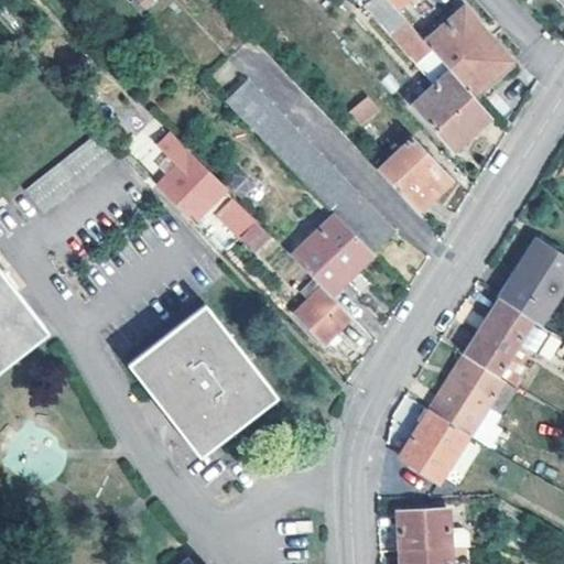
[(400,9),(391,0),(369,0),(368,1),(420,61),(434,49),(424,38),(400,9)]
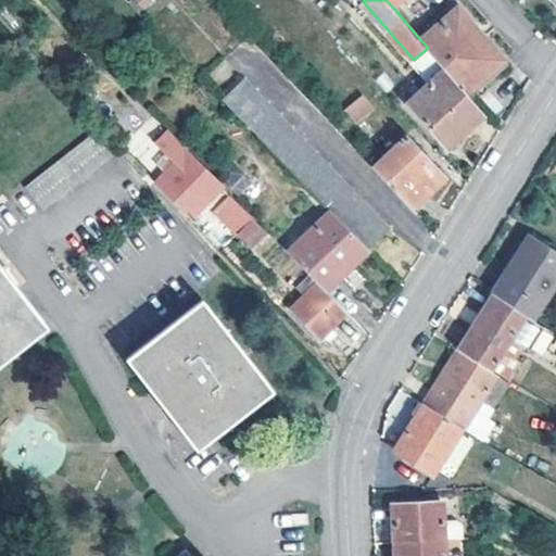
[(418,37),(428,48),(445,67),(468,92),(506,59),(457,2),(426,30),(418,37)]
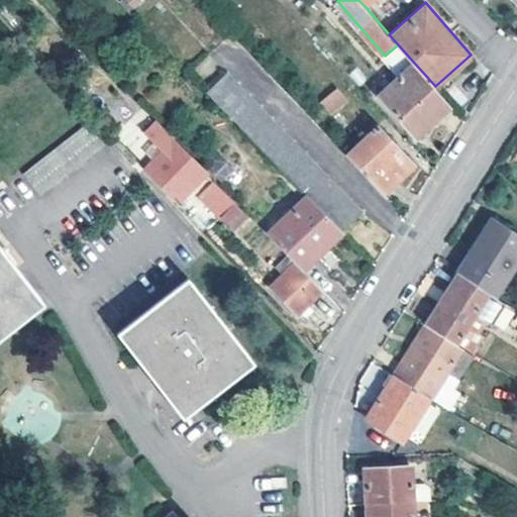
[(435,86),(414,63),(381,93),(417,135),(451,105),(435,86)]
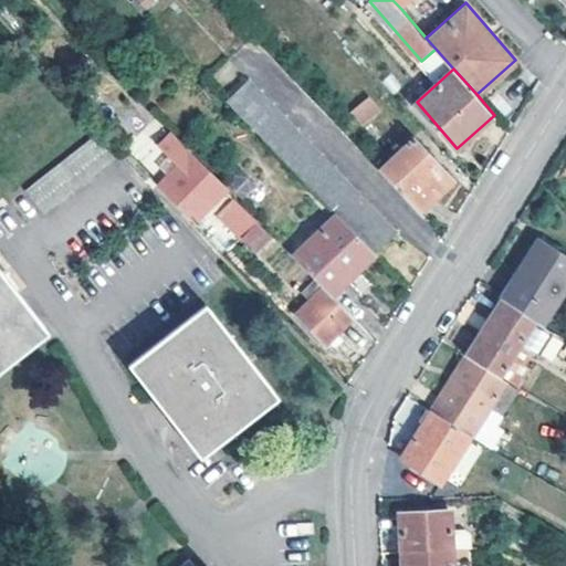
[(227,100),(336,215),(375,254),(397,232),(248,80),(227,100)]
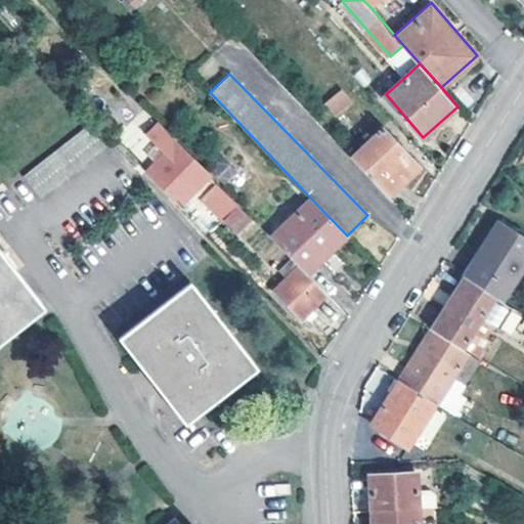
[(342,88),(323,103),(335,118),(354,103),(342,88)]
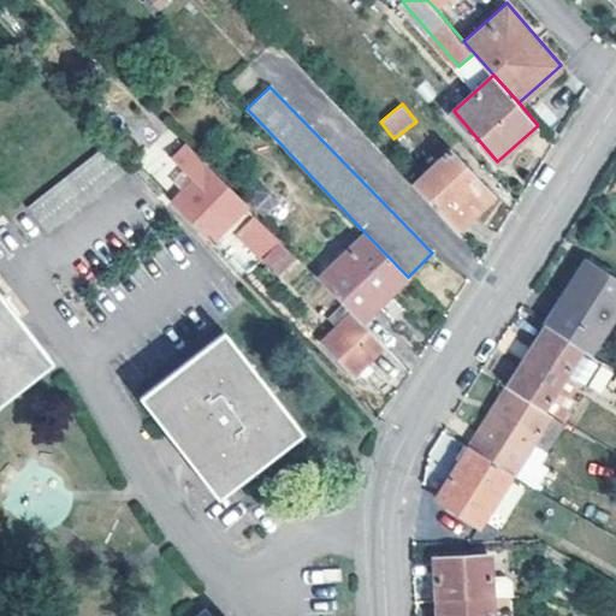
[(130,165),(111,141),(21,213),(40,237),(130,165)]
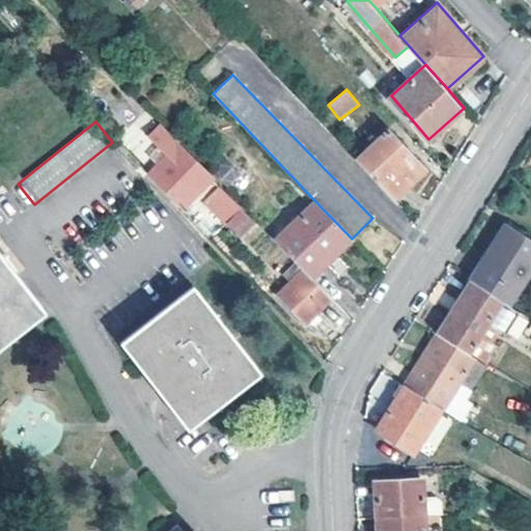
[(213,174),(162,122),(149,135),(161,147),(155,152),(162,160),(149,171),(170,194),(192,173),(199,182),(195,187),(217,208),(232,194),(227,189),(213,174)]
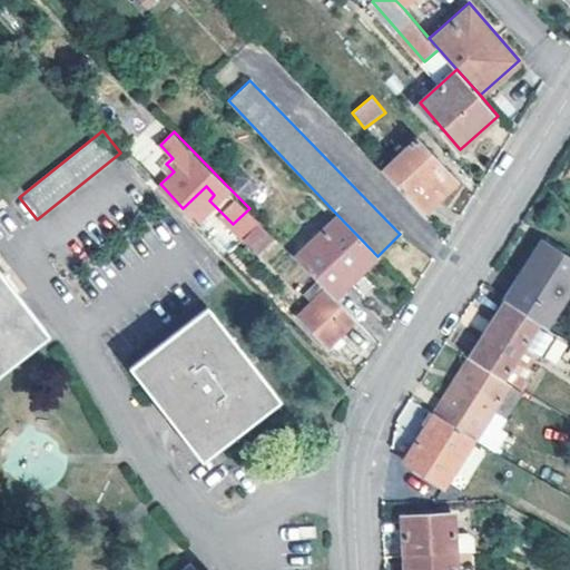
[(418,138),(382,169),(423,213),(458,180),(418,138)]
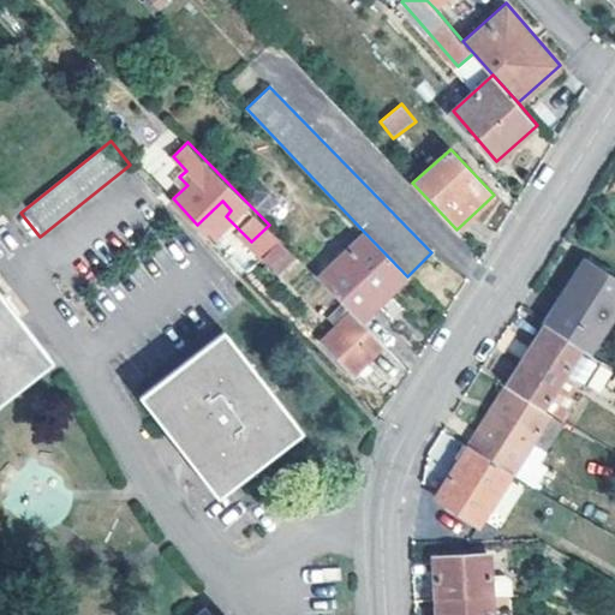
[(262,187),(246,202),(263,219),(279,204),(262,187)]
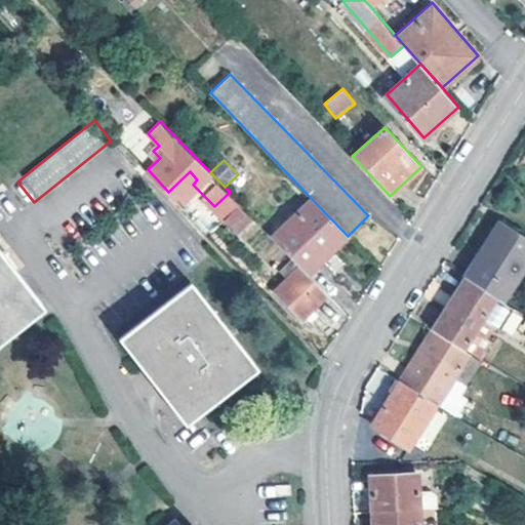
[(214,206),(226,218),(240,203),(230,192),(214,206)]
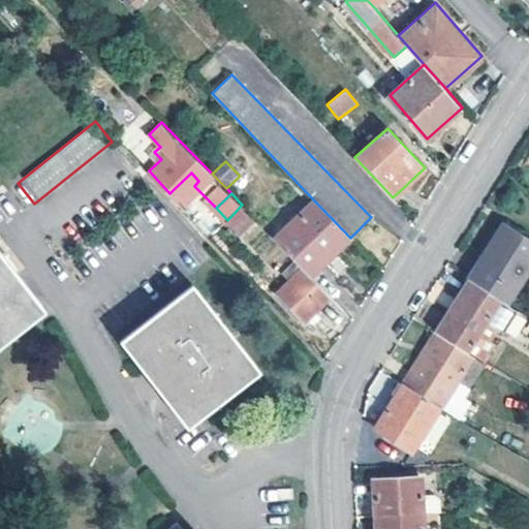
[(304,269),(311,276),(350,238),(314,200),(275,239),(304,269)]
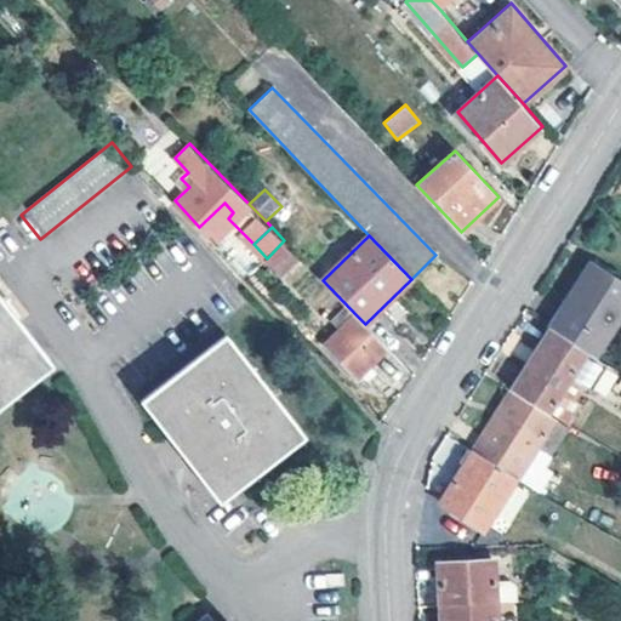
[(284,240),(267,258),(284,275),(301,258),(284,240)]
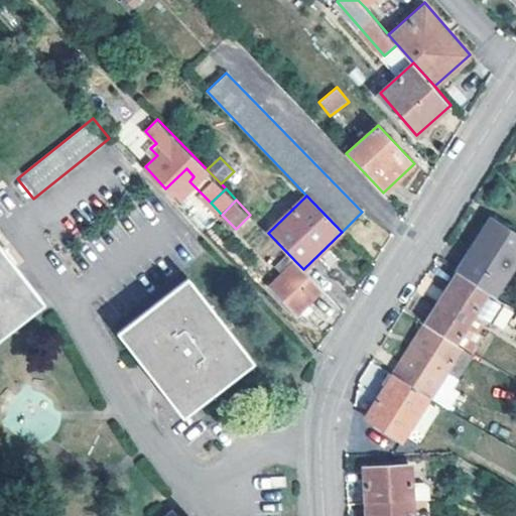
[(515,233),(491,218),(457,272),(489,292),(494,294),(515,259),(515,233)]
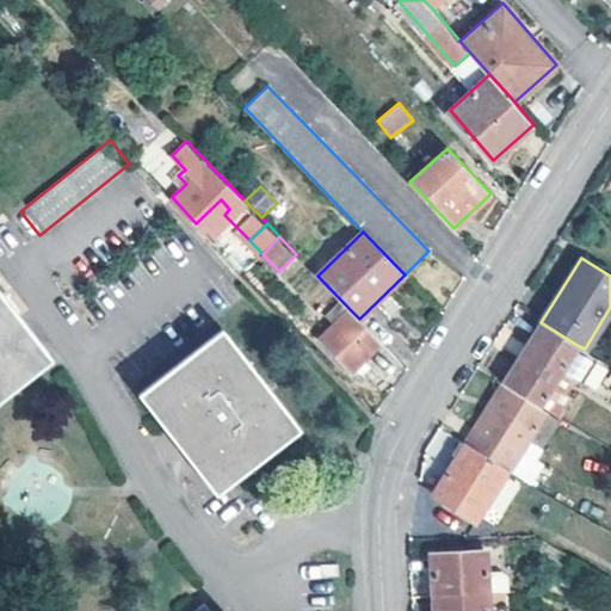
[(0,397),(53,357),(0,289),(0,397)]
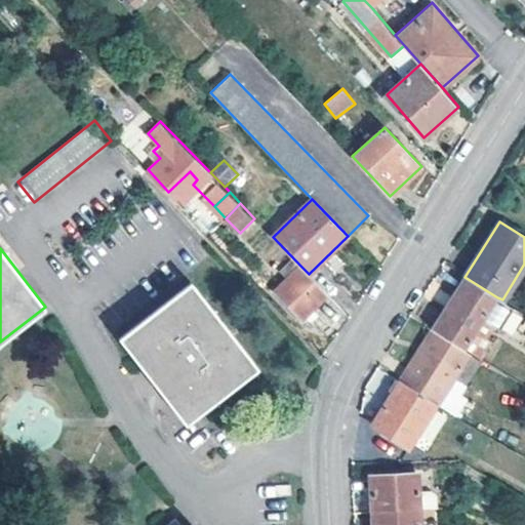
[(309,274),(301,267),(276,292),(301,319),(307,314),(312,320),(321,311),(316,306),(327,294),(309,274)]
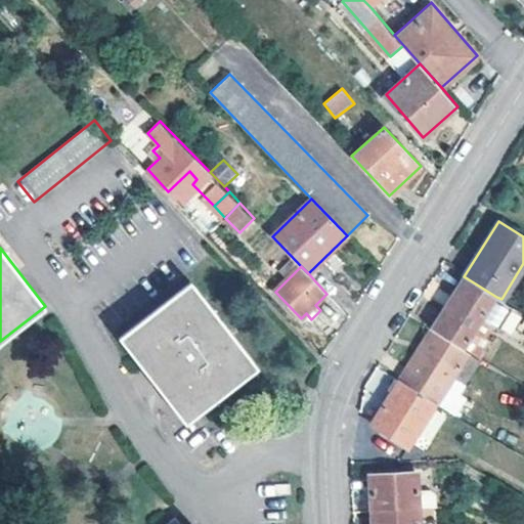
[(437,331),(465,348),(496,297),(464,276),(432,328),(437,331)]
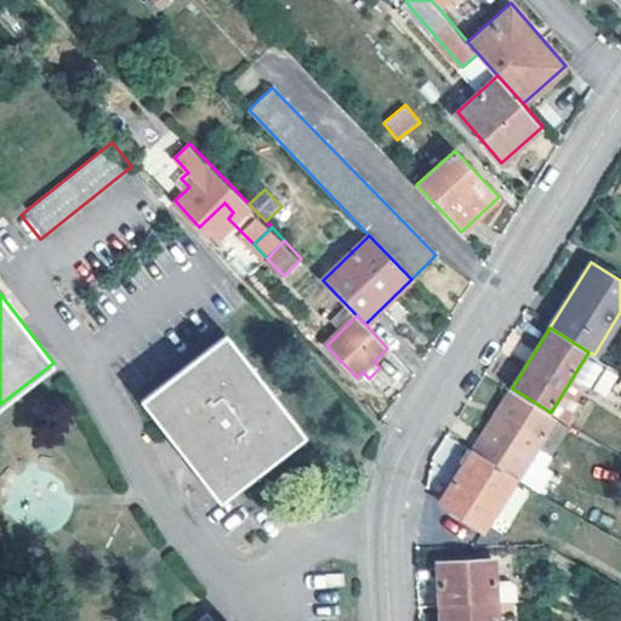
[(228,334),(144,399),(222,499),(305,433),(228,334)]
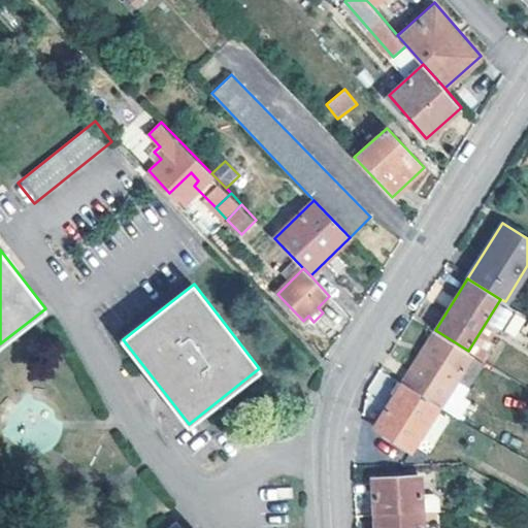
[(417,373),(440,333),(435,330),(410,369),(417,373)]
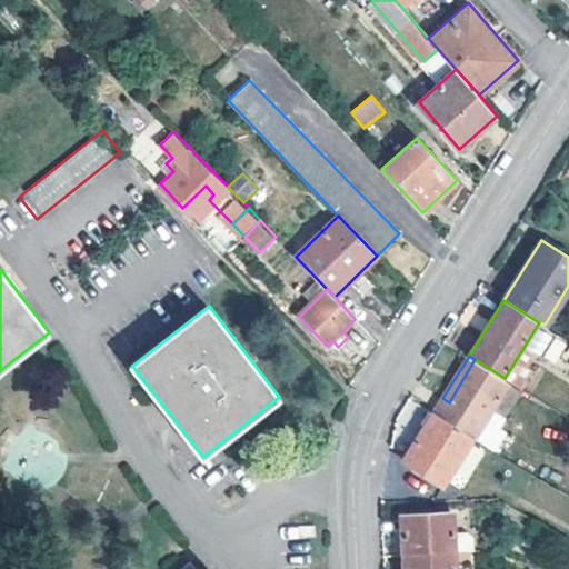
[(505,378),(475,359),(449,402),(442,398),(435,411),(473,436),(476,437),(510,382),(505,378)]
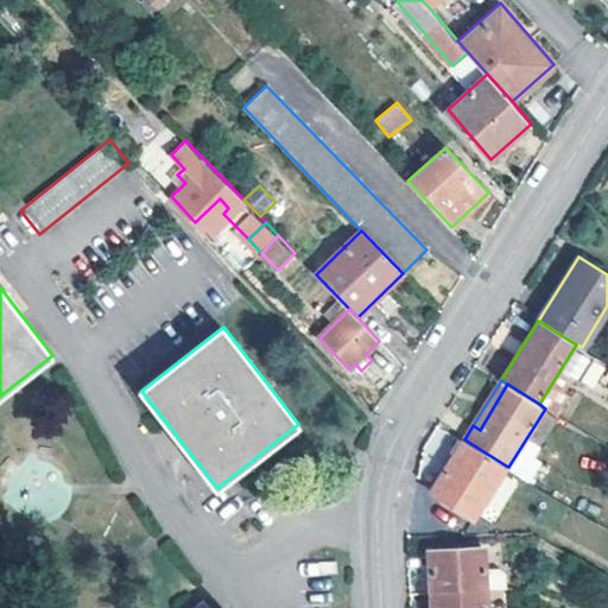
[(474,518),(506,466),(464,439),(432,491),(474,518)]
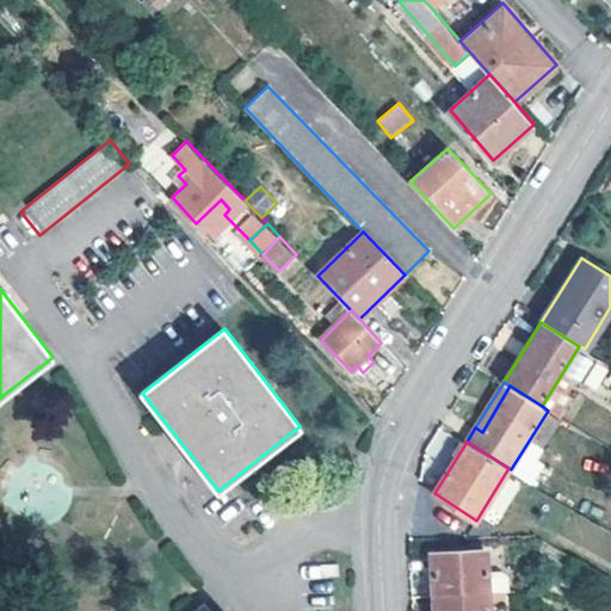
[(431,553),(433,592),(489,588),(501,587),(500,571),(488,571),(487,550),(431,553)]
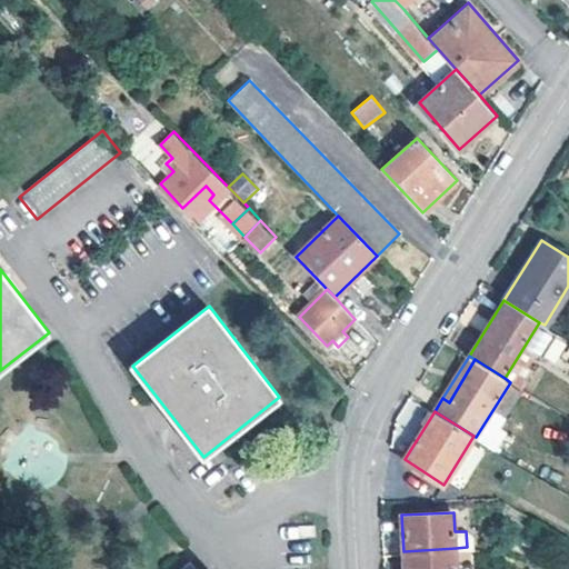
[(456,568),(456,548),(403,551),(403,568),(456,568)]
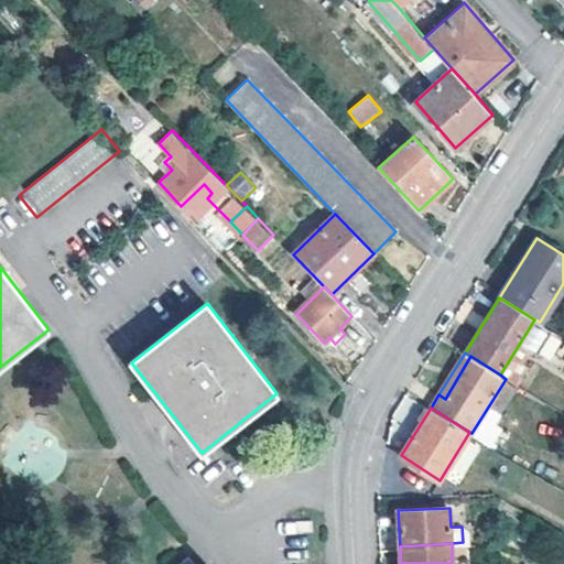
All buildings are outlined.
